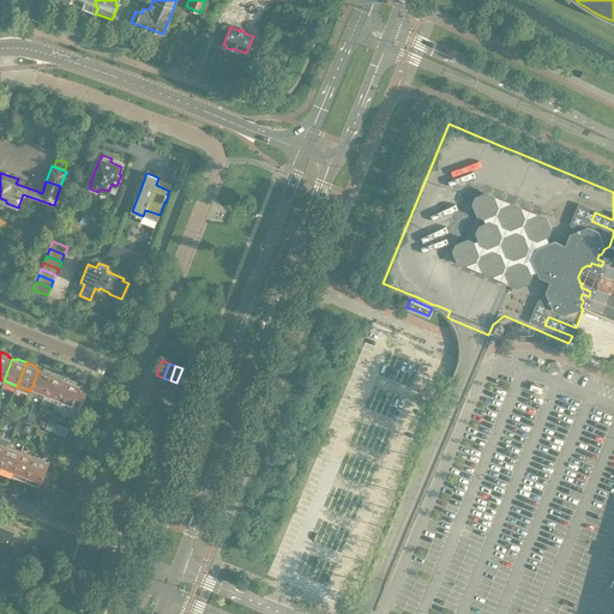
[(188,371),(182,368),(176,383),(184,385),(188,371)]
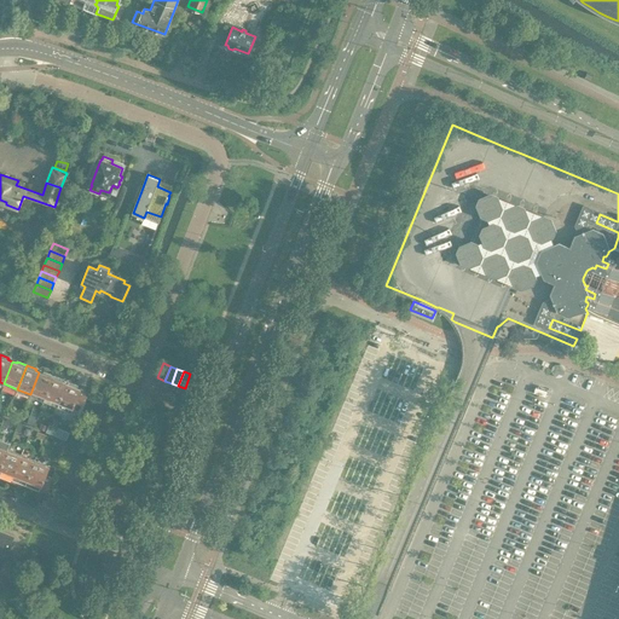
[(44,374),(39,372),(30,394),(44,400),(53,376),(45,372),(44,374)]
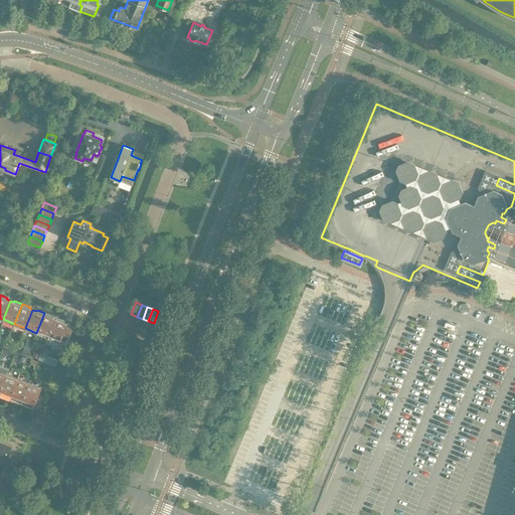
[(164,313),(158,311),(154,323),(159,325),(164,313)]
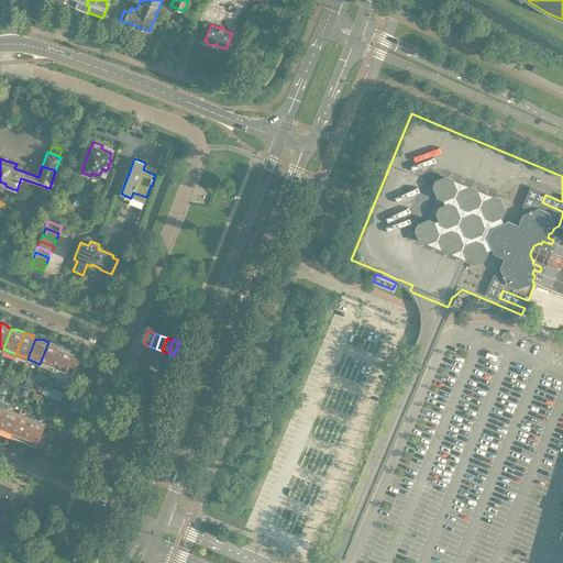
[(57,345),(48,342),(40,364),(52,368),(61,349),(56,346),(57,345)]
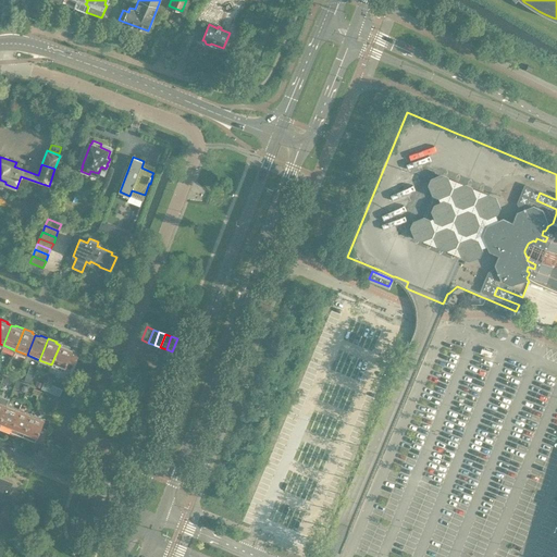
[(63,346),(60,345),(51,364),(64,370),(67,361),(72,349),(70,348),(71,347),(64,345),(63,346)]
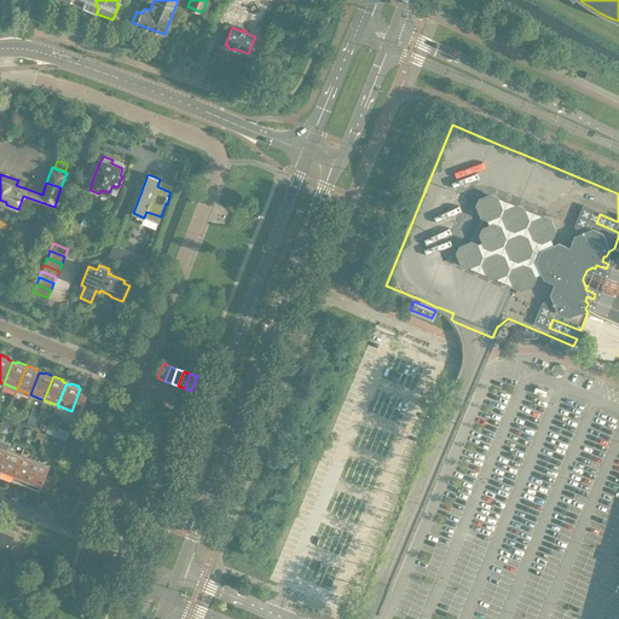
[(87,391),(80,388),(75,401),(81,405),(87,391)]
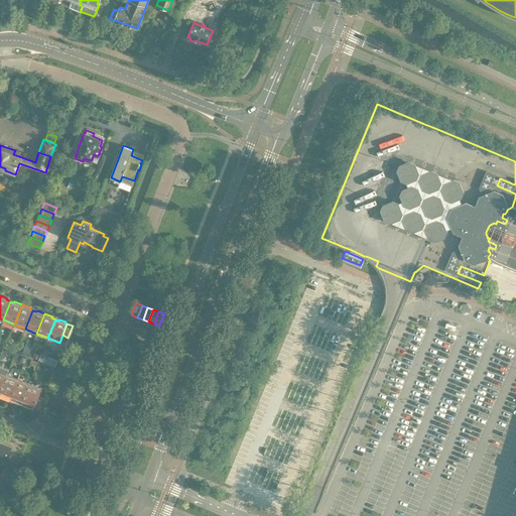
[(129,336),(124,334),(119,346),(125,348),(129,336)]
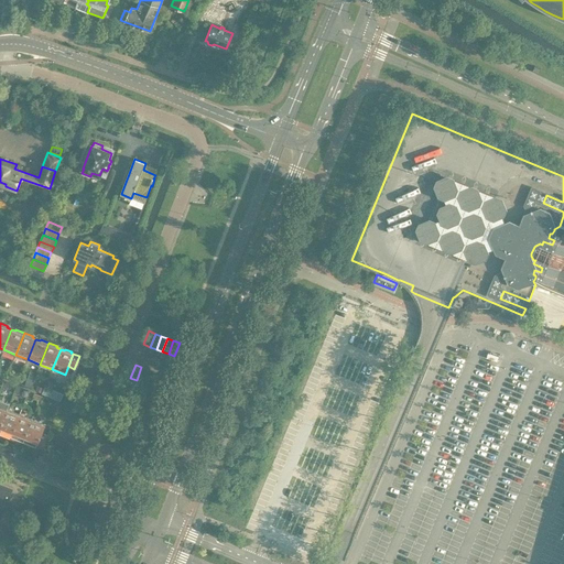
[(148,369),(141,367),(137,380),(142,382),(148,369)]
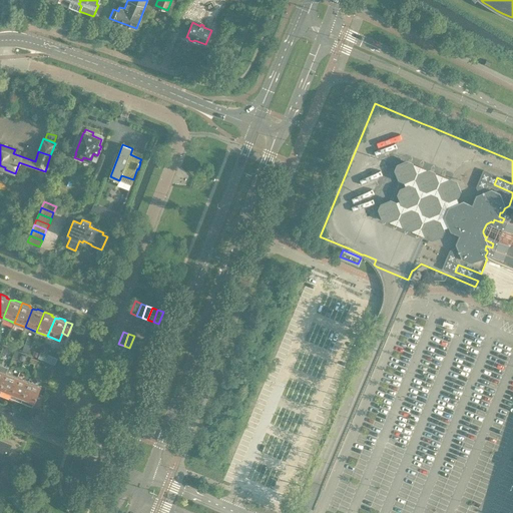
[(140,339),(134,336),(129,348),(135,350),(140,339)]
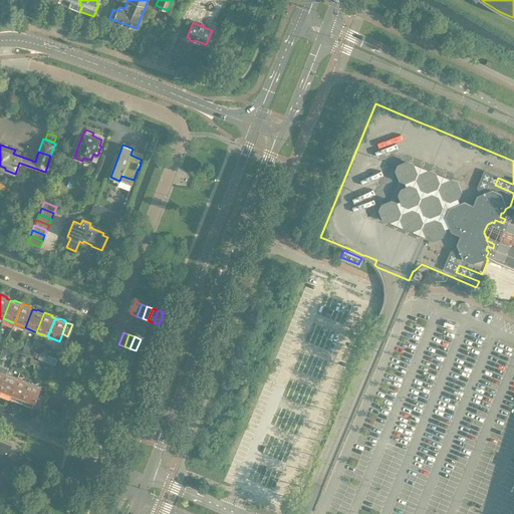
[(146,341),(141,339),(136,350),(142,352),(146,341)]
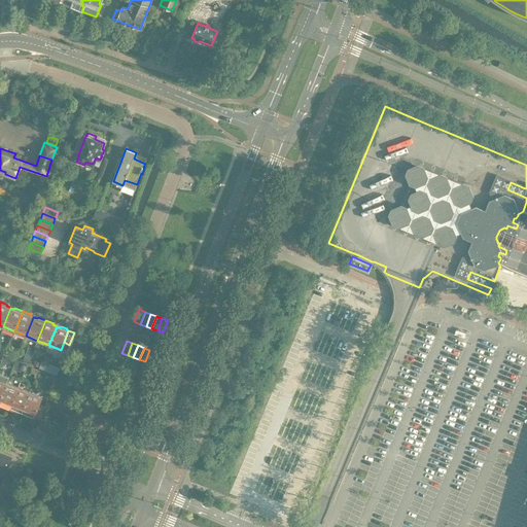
[(155,352),(149,350),(145,361),(150,364),(155,352)]
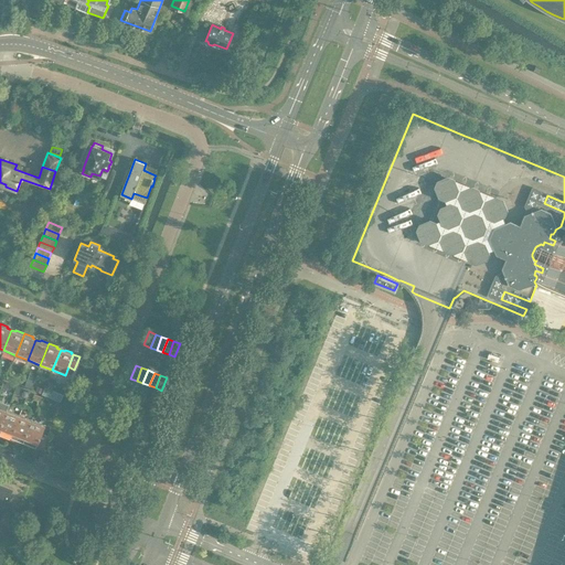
[(19,415),(7,411),(0,426),(0,432),(2,433),(2,434),(10,437),(19,415)]
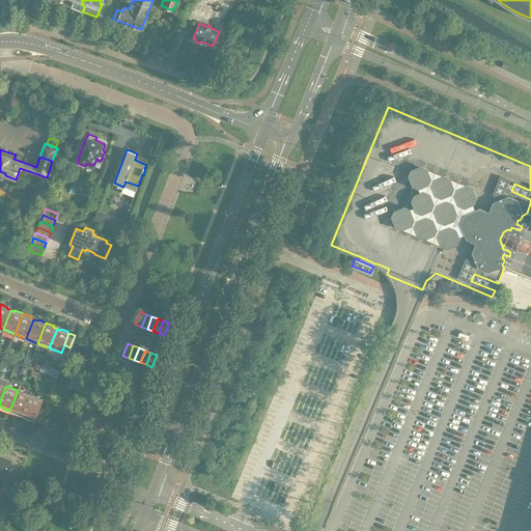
[(18,390),(9,411),(18,414),(18,413),(21,414),(29,395),(18,390)]
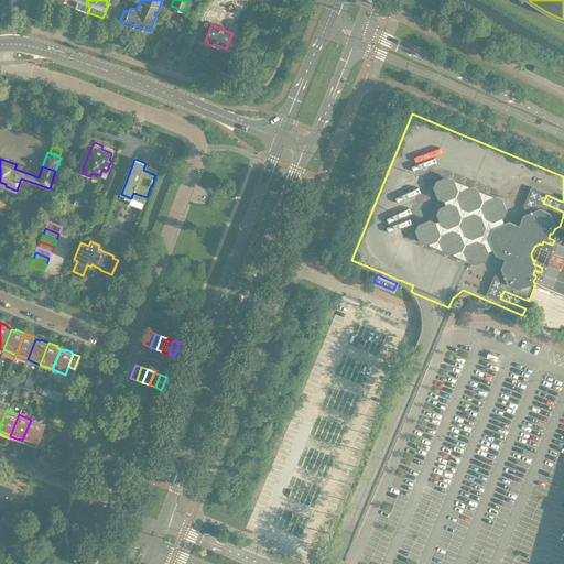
[(44,424),(31,420),(22,440),(26,442),(26,443),(35,446),(35,445),(44,424)]
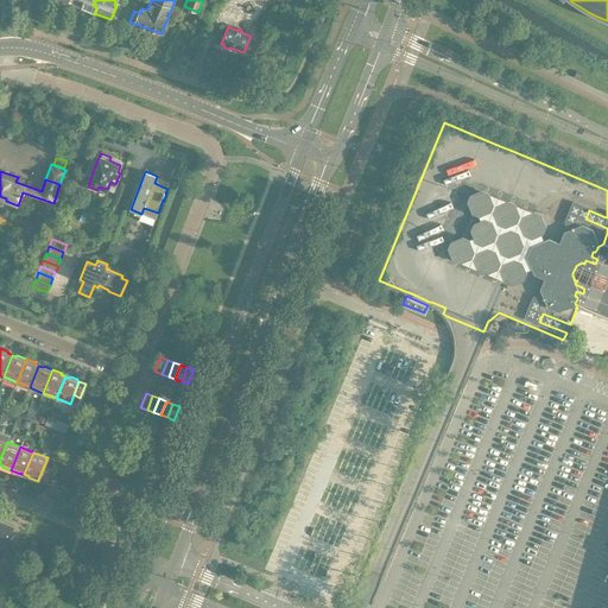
[(44,467),(38,480),(45,482),(50,469),(44,467)]
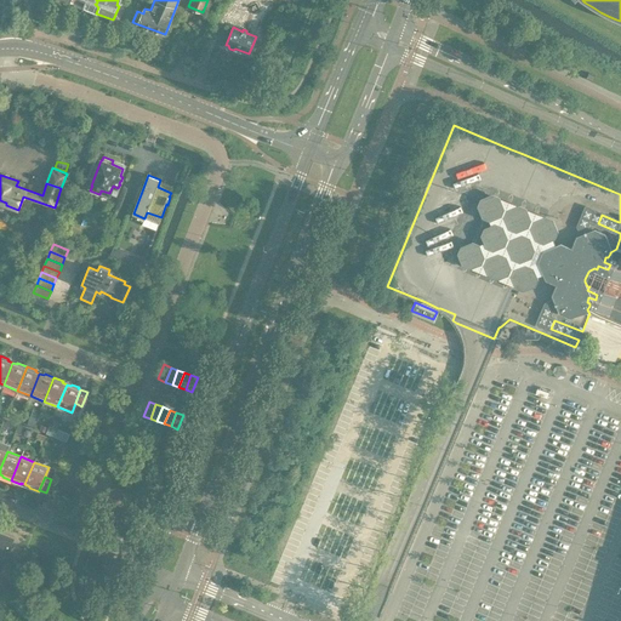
[(106,512),(100,525),(100,527),(107,529),(113,514),(106,512)]
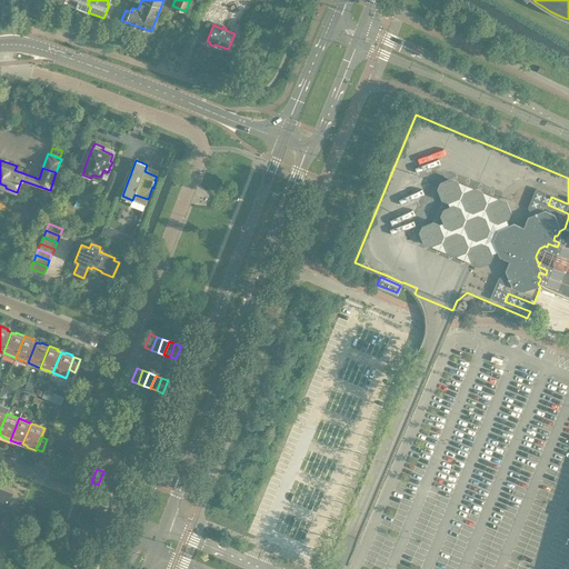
[(103,471),(98,485),(105,488),(110,473),(103,471)]
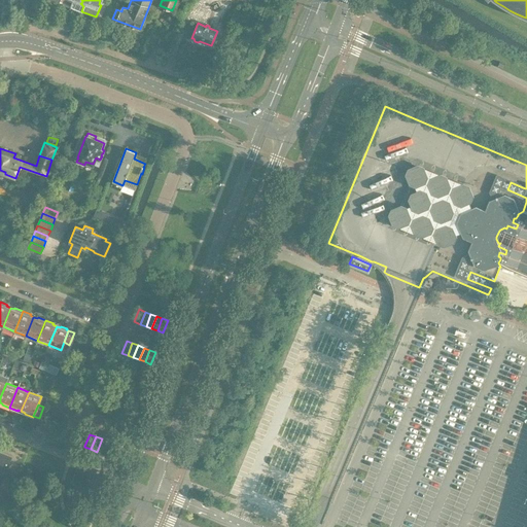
[(102,438),(97,452),(103,454),(108,441),(102,438)]
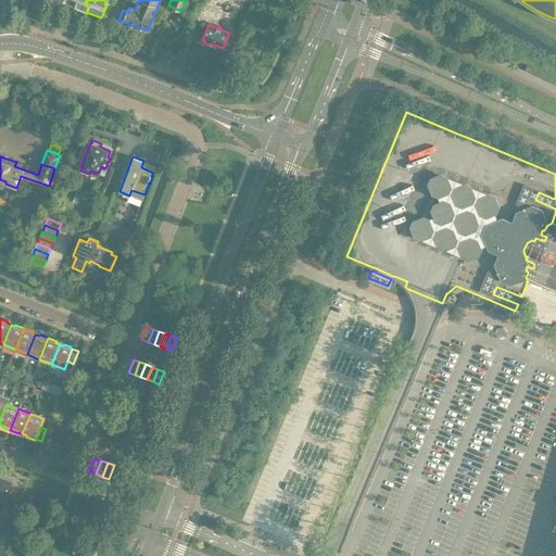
[(114,465),(109,479),(114,481),(119,467),(114,465)]
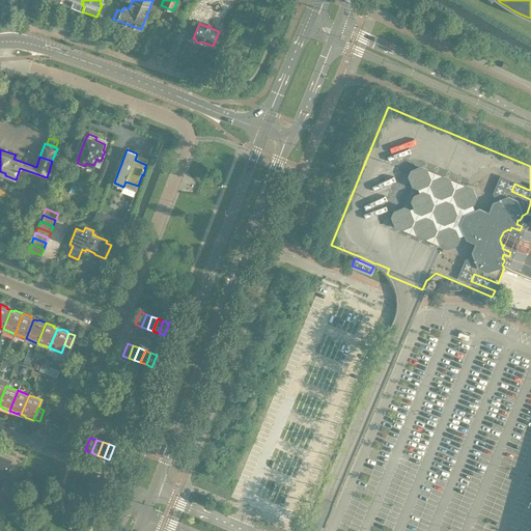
[(114,446),(109,459),(114,462),(119,448),(114,446)]
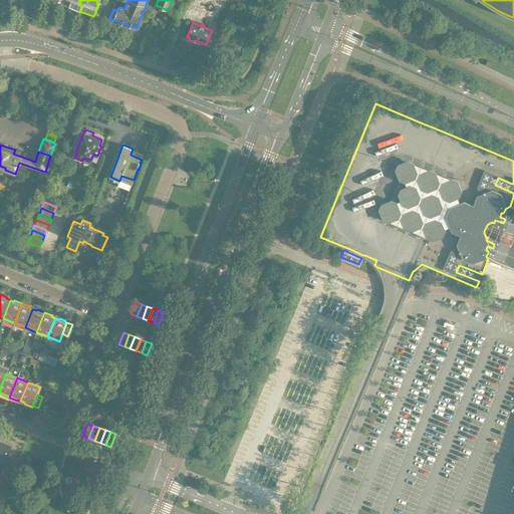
[(0,474),(12,445),(0,440),(0,474)]
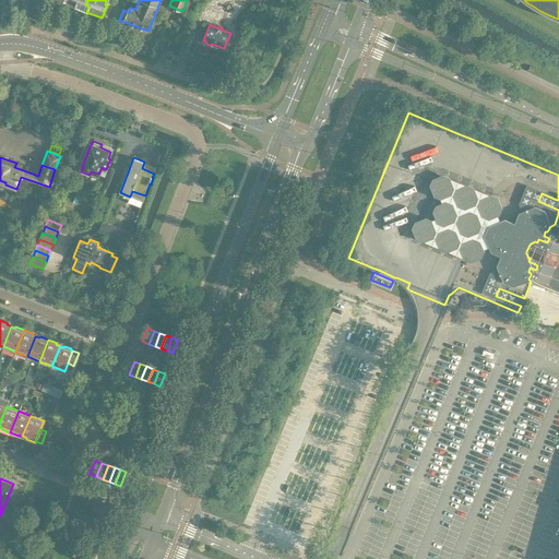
[(88,497),(82,495),(76,508),(83,510),(88,497)]
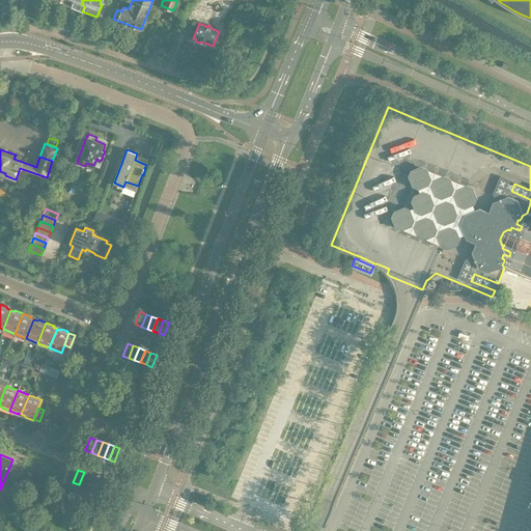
[(90,474),(84,472),(79,484),(85,486),(90,474)]
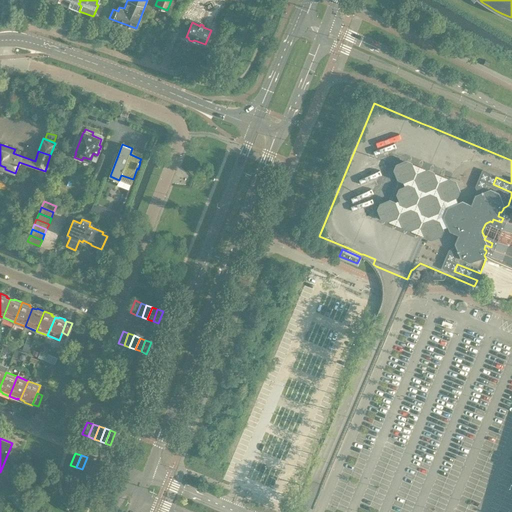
[(92,459),(87,457),(82,469),(88,472),(92,459)]
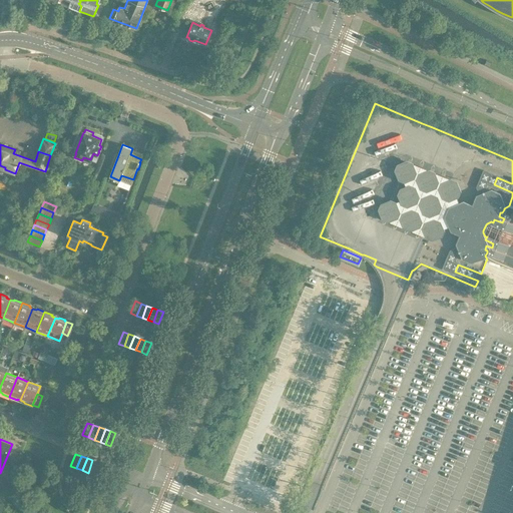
[(98,462),(92,460),(88,473),(93,475),(98,462)]
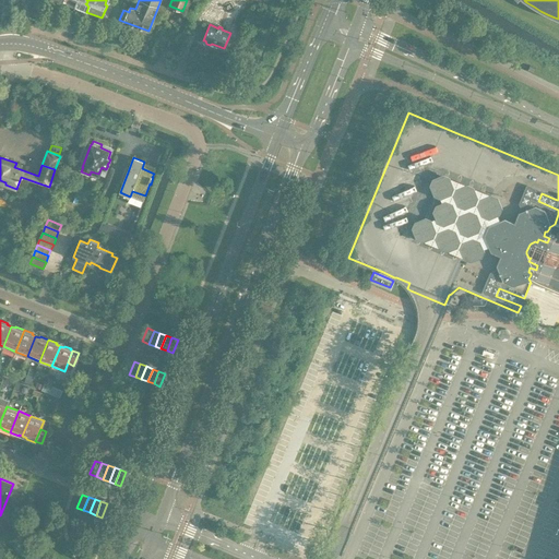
[(113,506),(107,503),(102,518),(107,520),(113,506)]
